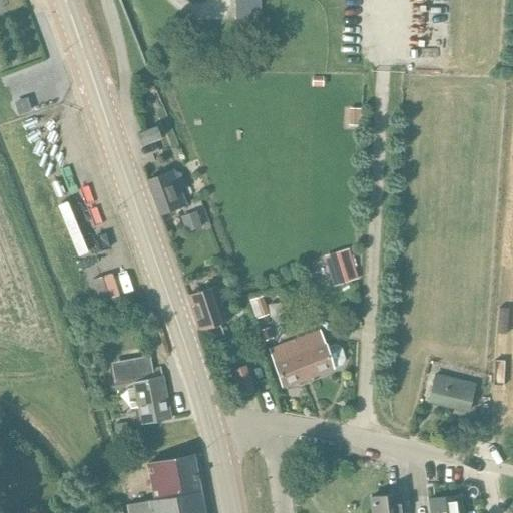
[(234,0),(234,22),(261,22),(260,0),(234,0)]
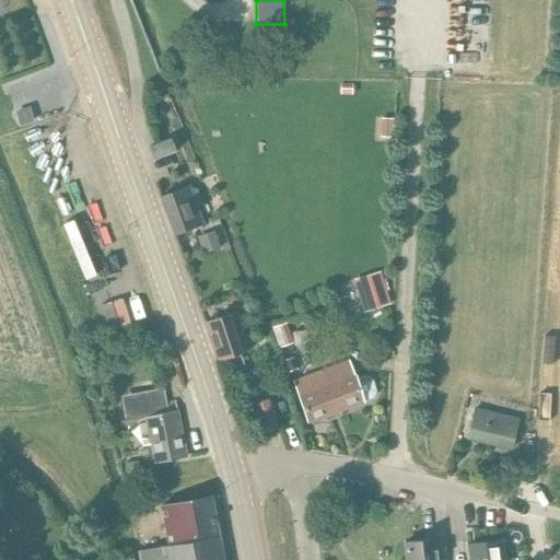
[(19,111),(15,112),(20,126),(24,124),(33,121),(30,108),(19,111)]
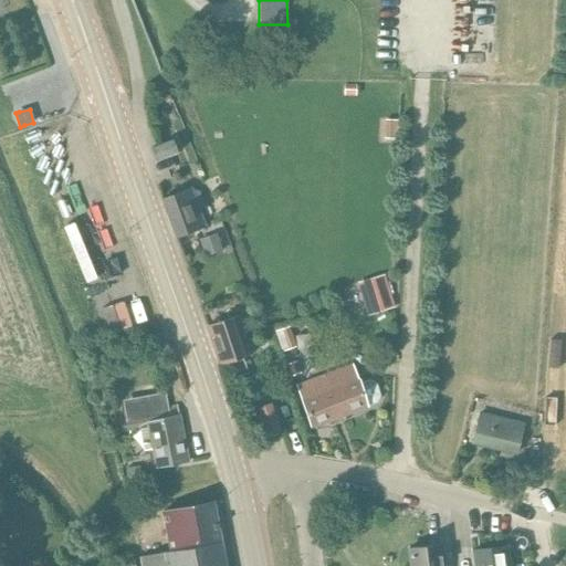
[(156,161),(169,156),(177,153),(171,140),(150,148),(156,161)]
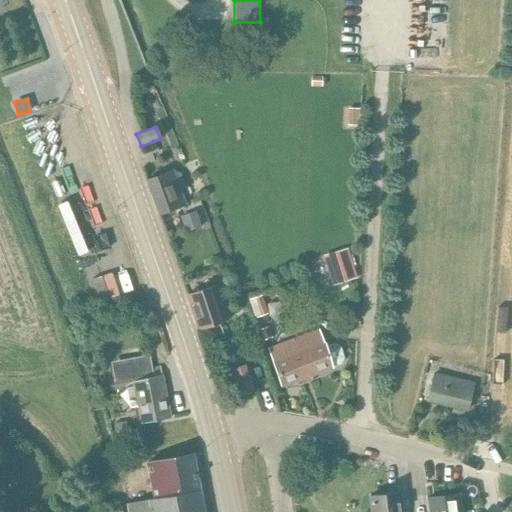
[(157,215),(158,214),(185,205),(179,187),(184,185),(178,171),(173,171),(145,180),(157,215)]
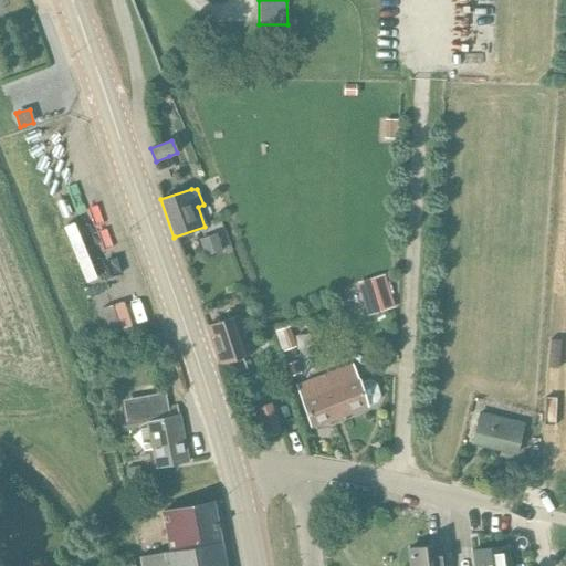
[(222,251),(217,233),(198,240),(205,258),(222,251)]
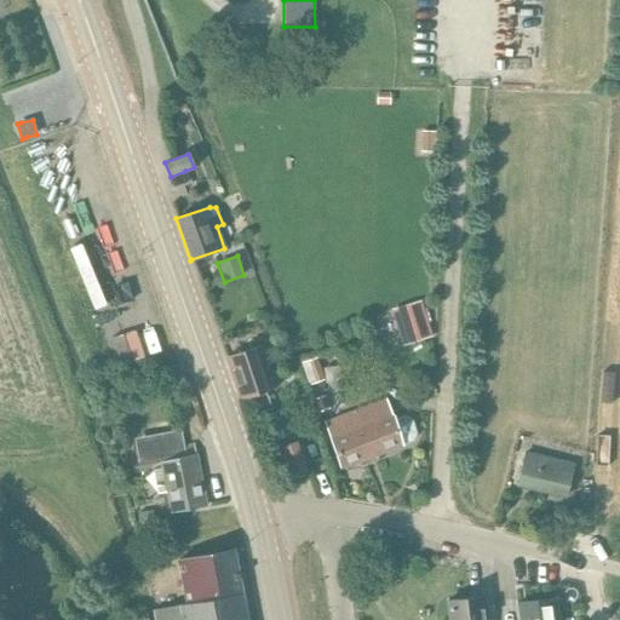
[(422,299),(392,308),(403,344),(432,334),(422,299)]
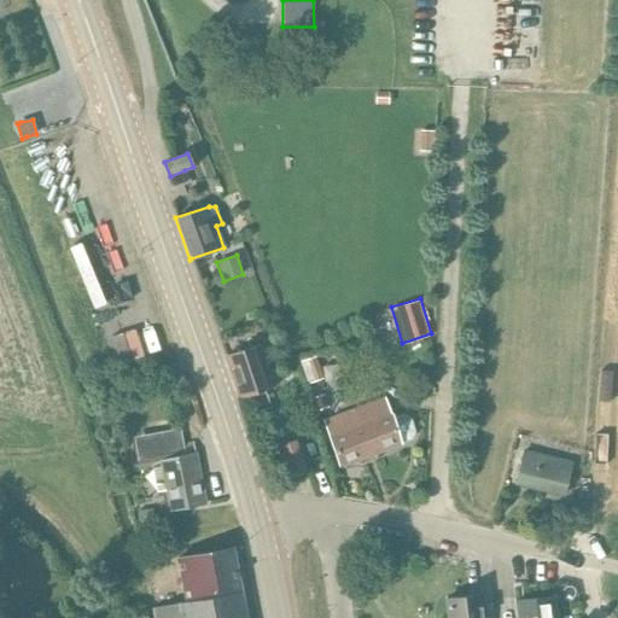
[(242,397),(254,394),(275,386),(262,344),(228,355),(242,397)]
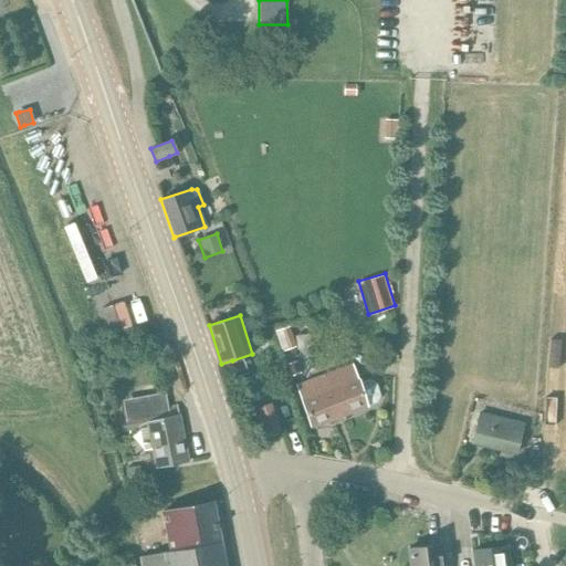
[(273,333),(281,353),(295,347),(287,327),(273,333)]
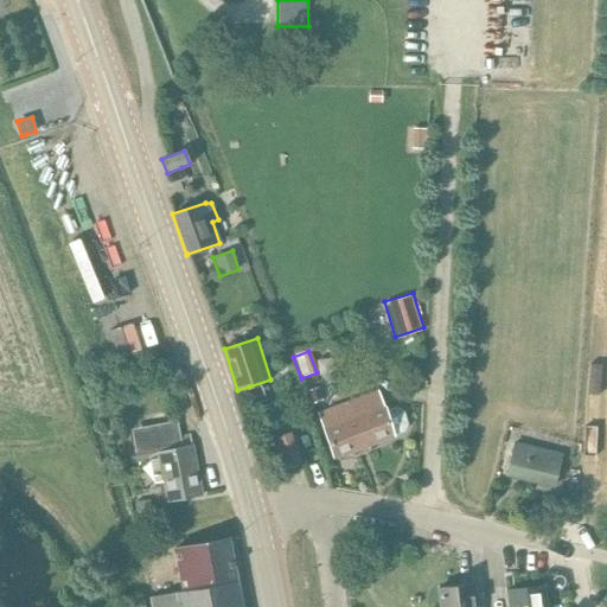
[(163,379),(179,376),(174,358),(158,363),(163,379)]
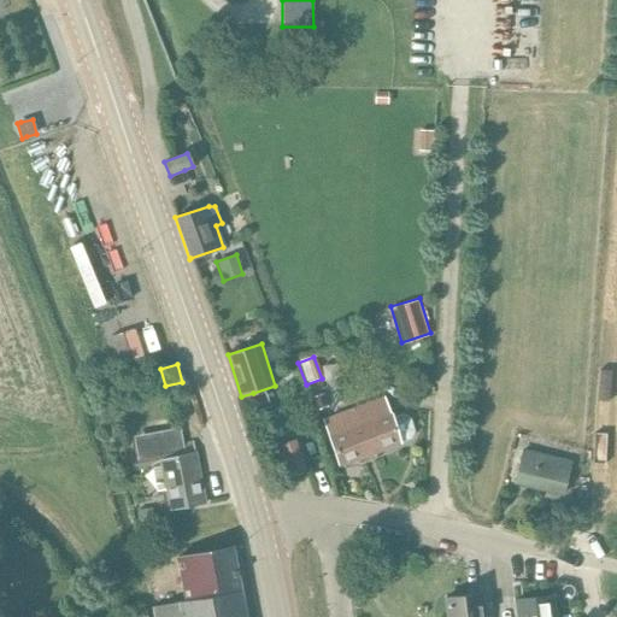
[(323,394),(311,399),(316,411),(327,407),(323,394)]
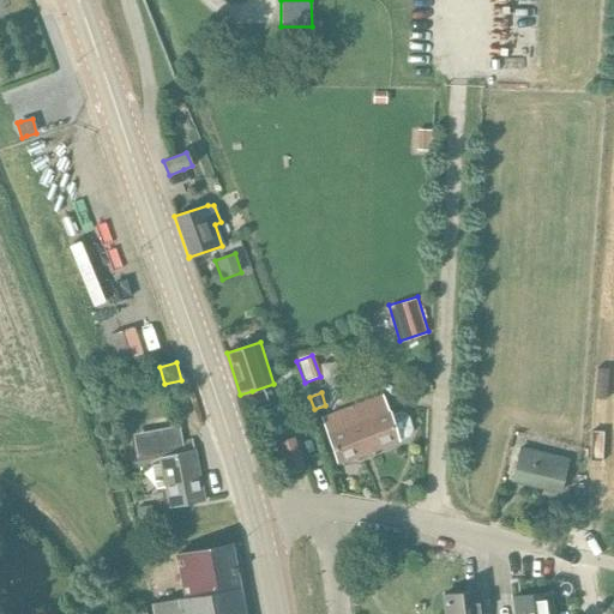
[(390,416),(386,408),(380,393),(319,417),(337,464),(398,441),(398,439),(409,435),(413,429),(407,416),(401,413),(390,416)]
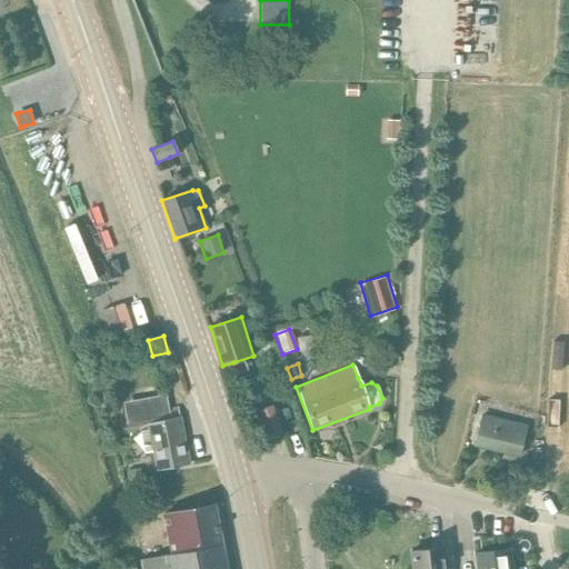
[(260,392),(249,395),(252,405),(262,402),(260,392)]
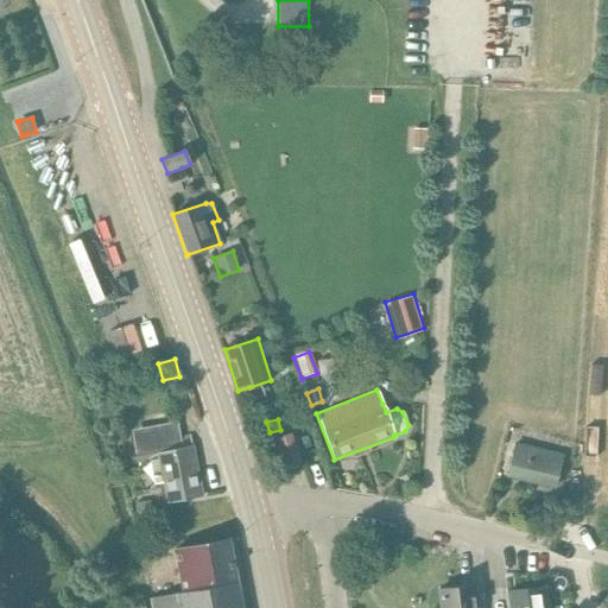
[(179,437),(177,424),(151,429),(152,434),(130,437),(133,458),(157,454),(166,502),(201,496),(191,447),(189,436),(179,437)]
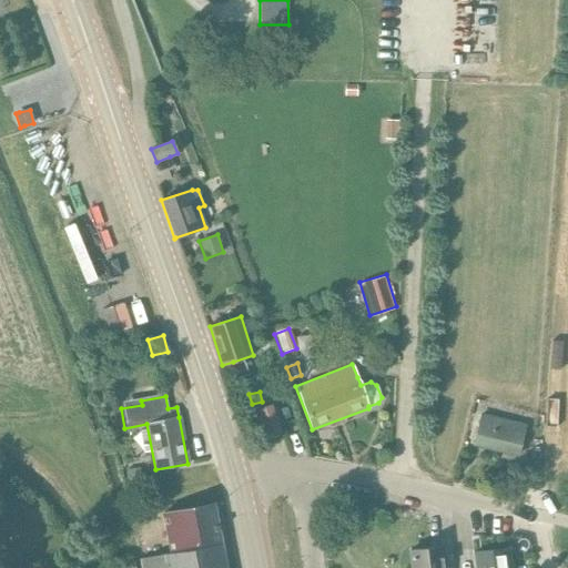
[(269,439),(281,435),(272,405),(259,408),(269,439)]
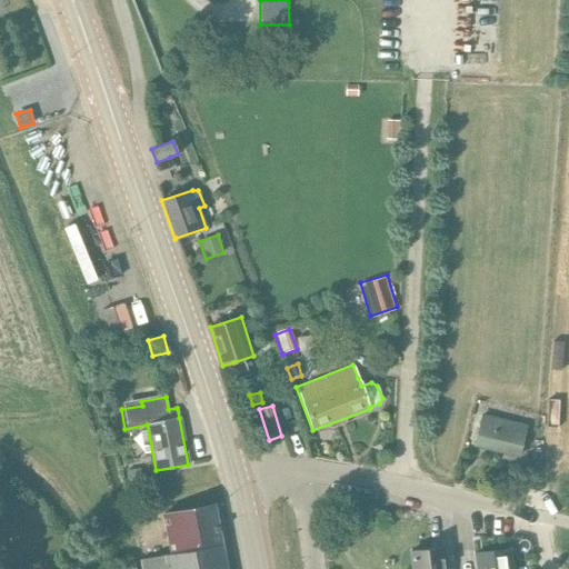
[(518,455),(526,426),(481,413),(473,443),(518,455)]
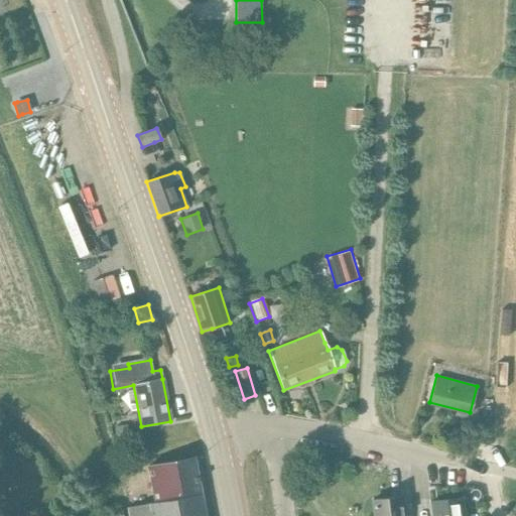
[(126,425),(114,427),(115,435),(127,434),(126,425)]
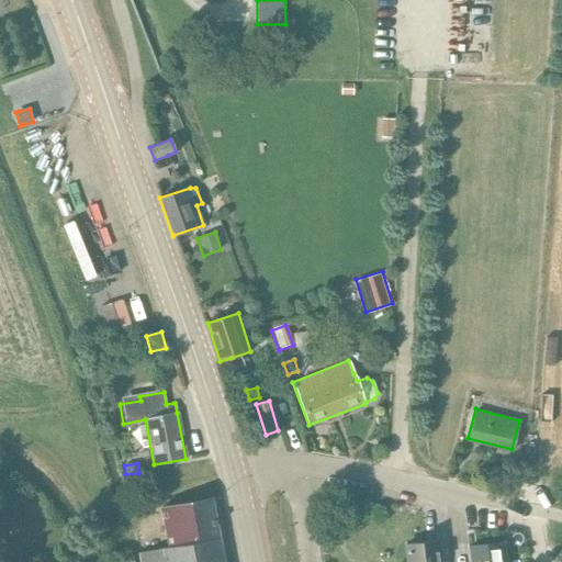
[(167,548),(138,553),(139,561),(224,561),(220,538),(215,518),(212,498),(159,508),(167,548)]
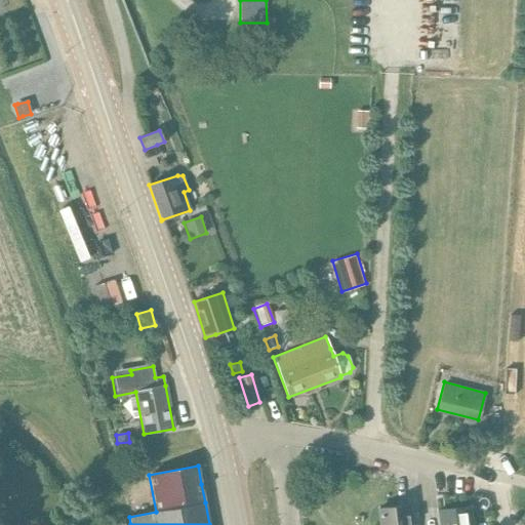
[(411,524),(409,506),(378,508),(379,524),(411,524)]
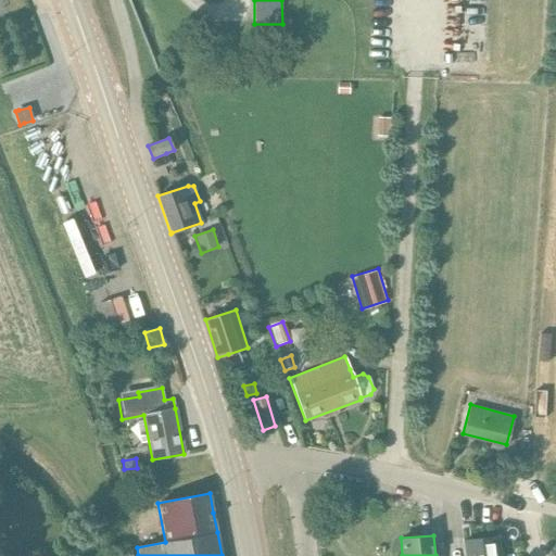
[(498,555),(496,540),(464,543),(465,555),(498,555)]
